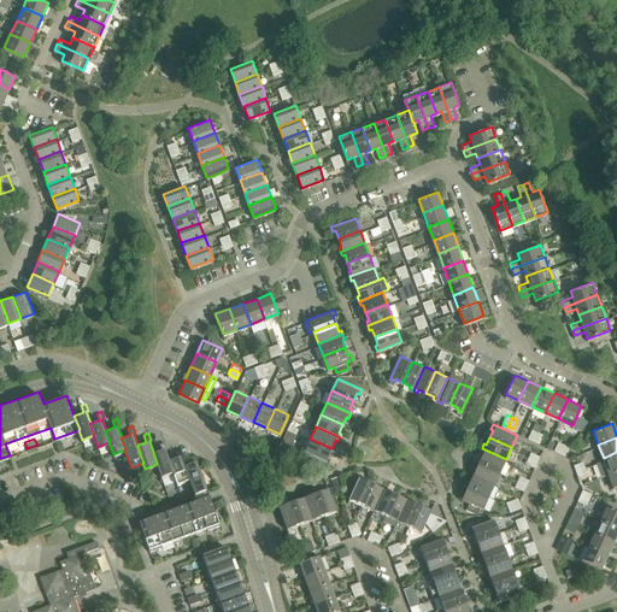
[(328,455),(331,448),(310,439),(305,451),(328,462),(330,457),(328,455)]
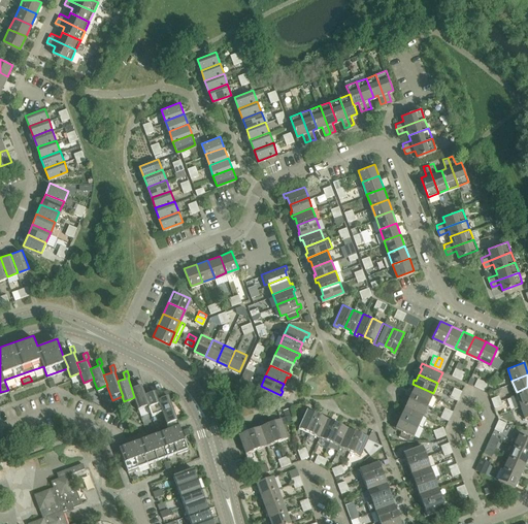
[(137,407),(147,403),(144,393),(141,384),(143,383),(140,377),(136,379),(138,384),(131,387),(134,397),(137,407)]
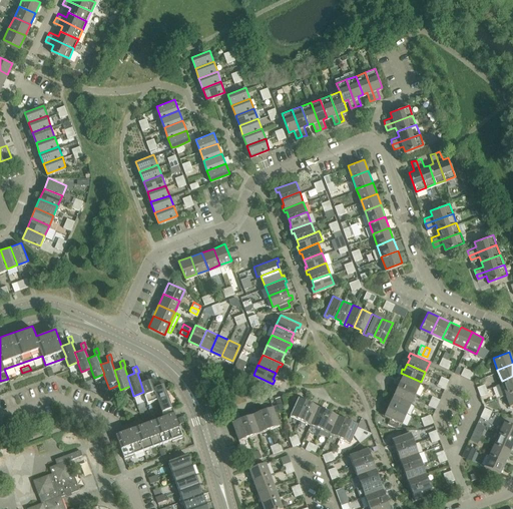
[(464,366),(461,373),(466,375),(469,368),(464,366)]
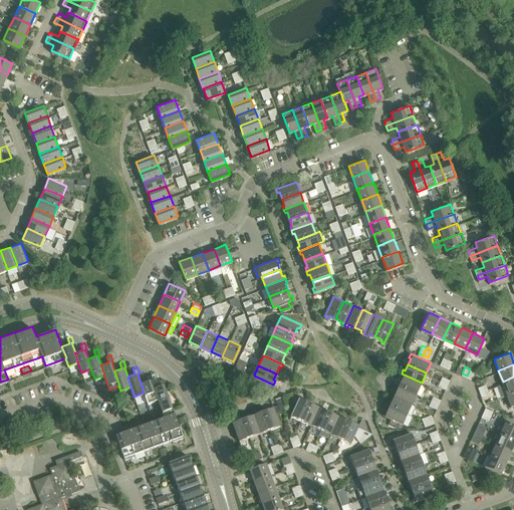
[(470,368),(467,375),(471,377),(475,370),(470,368)]
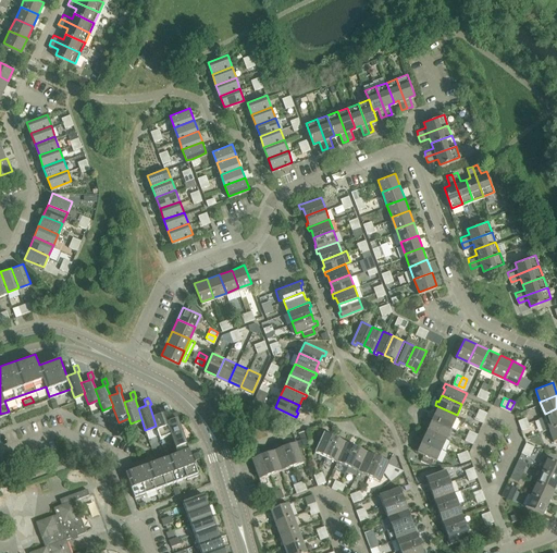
[(159,437),(170,432),(171,432),(166,420),(163,412),(165,410),(163,404),(158,406),(161,413),(152,415),(156,426),(159,437)]
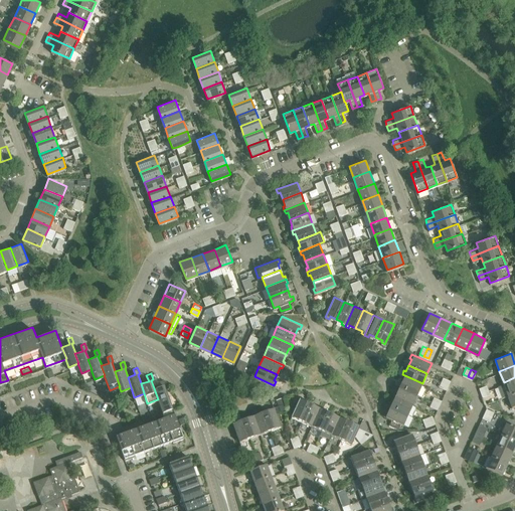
[(417,393),(422,383),(402,374),(400,377),(402,378),(399,384),(417,393)]
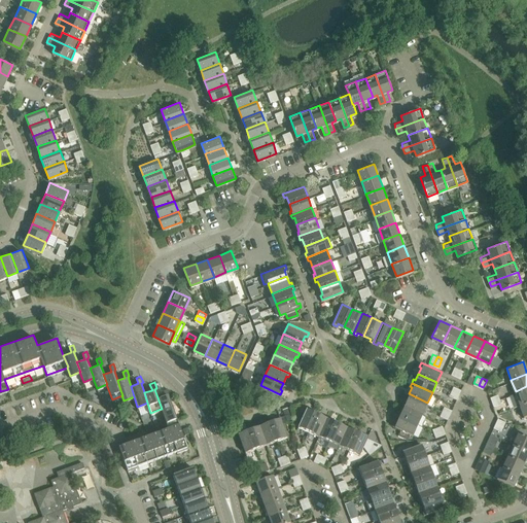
[(453,384),(451,389),(459,392),(461,388),(453,384)]
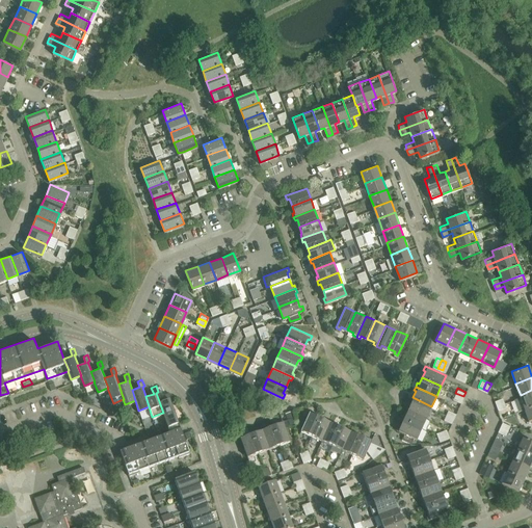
[(167,398),(159,401),(163,413),(162,413),(167,425),(179,421),(169,397),(171,396),(169,390),(164,392),(167,398)]
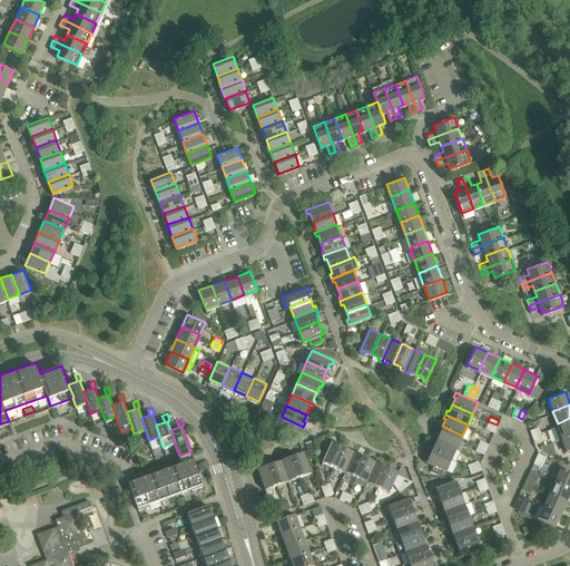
[(562,436),(569,432),(569,418),(558,423),(562,436)]
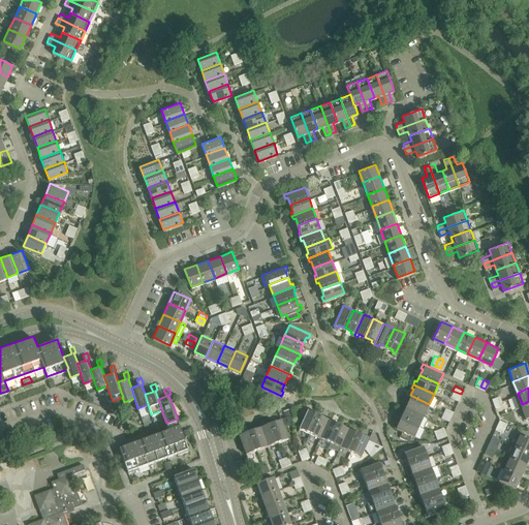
[(453,391),(450,396),(459,399),(461,394),(453,391)]
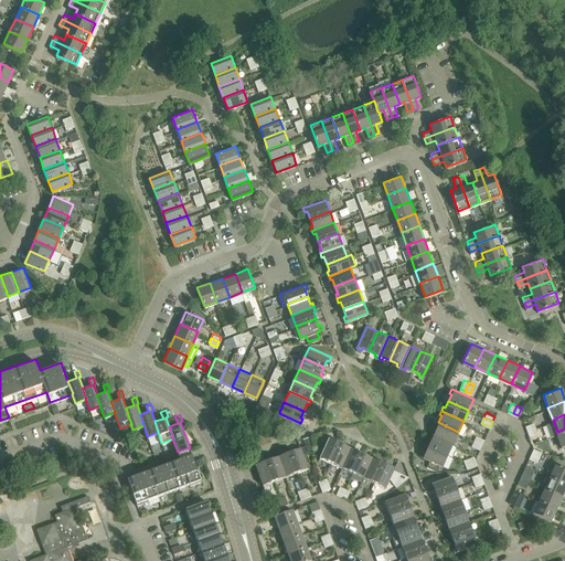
[(454,442),(458,432),(438,422),(435,430),(434,429),(432,432),(454,442)]
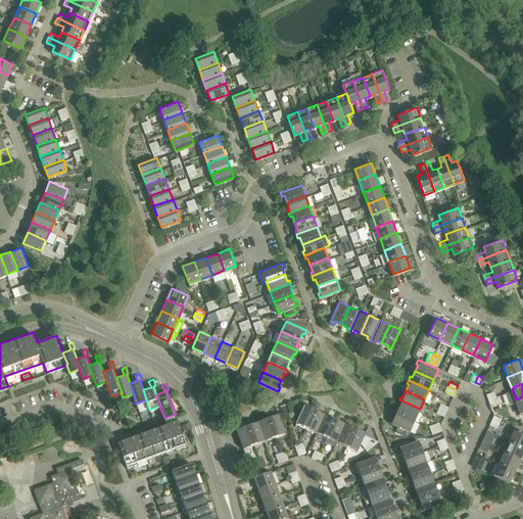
[(415,419),(420,409),(399,399),(397,404),(399,405),(396,411),(415,419)]
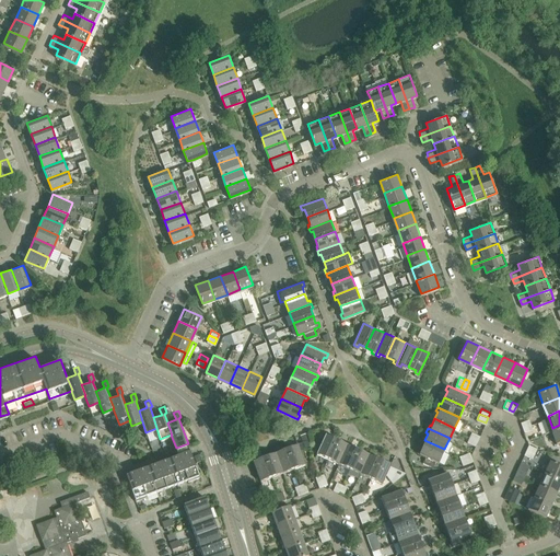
[(328,456),(337,438),(330,435),(331,432),(327,430),(317,452),(328,456)]
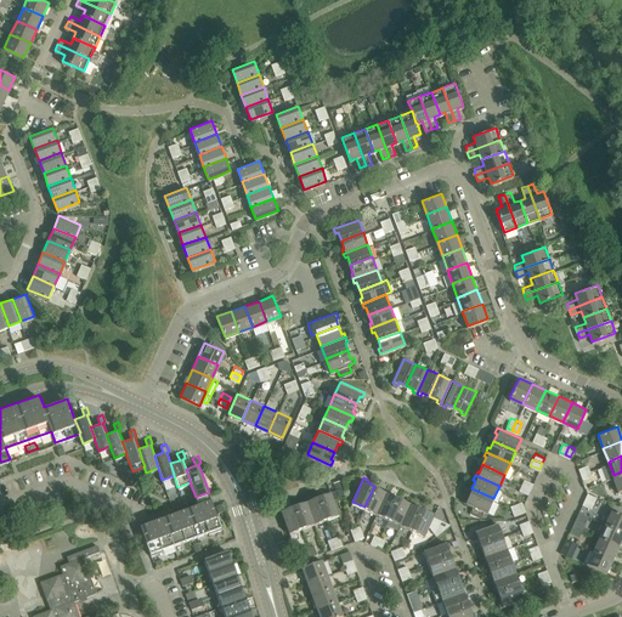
[(524,477),(521,484),(531,487),(533,481),(524,477)]
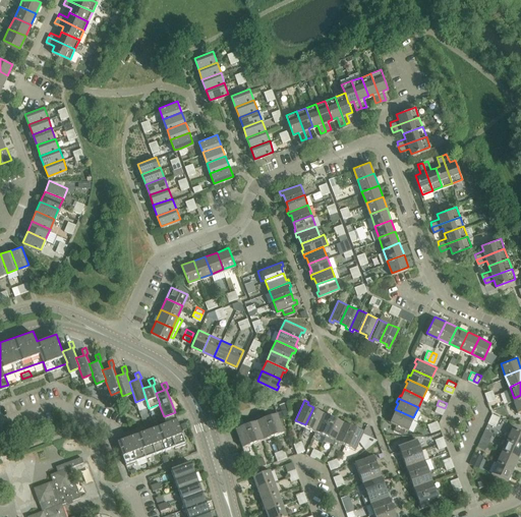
[(437,405),(435,409),(443,413),(445,408),(437,405)]
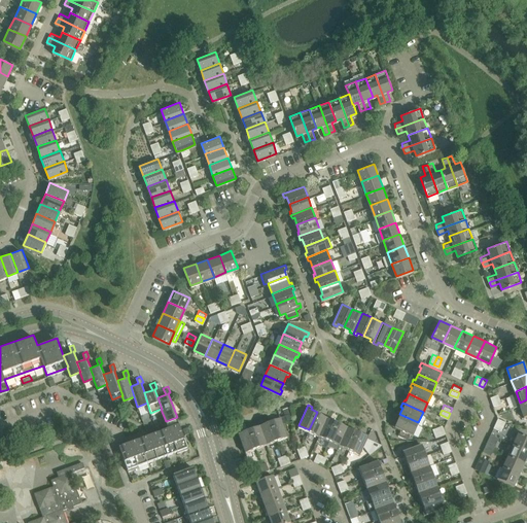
[(324,415),(317,412),(309,429),(319,434),(328,414),(325,413),(324,415)]
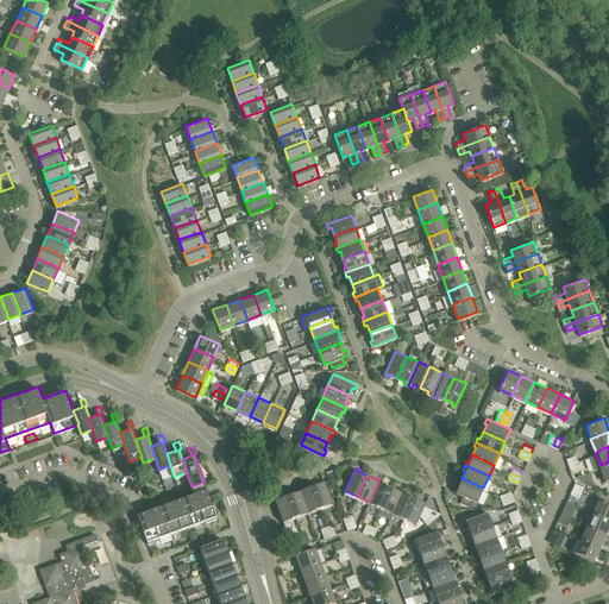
[(320,483),(312,485),(320,507),(333,502),(324,478),(319,479),(320,483)]
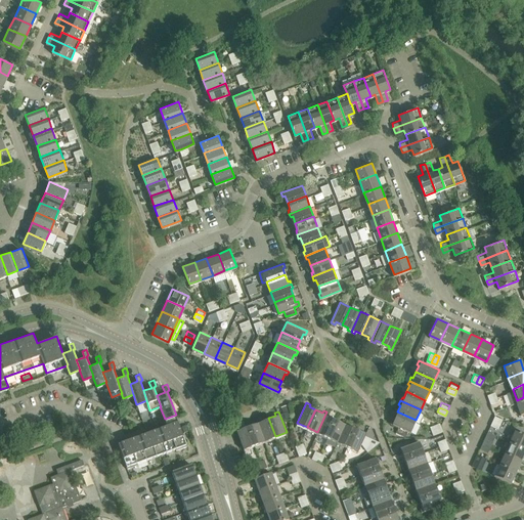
[(326,412),(317,432),(328,436),(336,419),(330,416),(331,414),(326,412)]
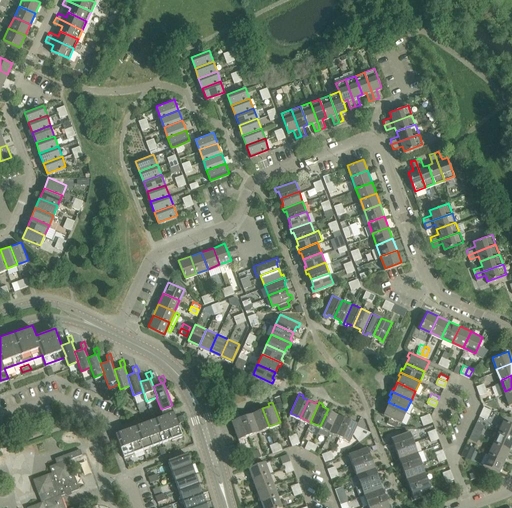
[(401,421),(406,410),(388,402),(385,409),(383,408),(382,412),(389,415),(387,421),(394,424),(397,423),(398,420),(401,421)]
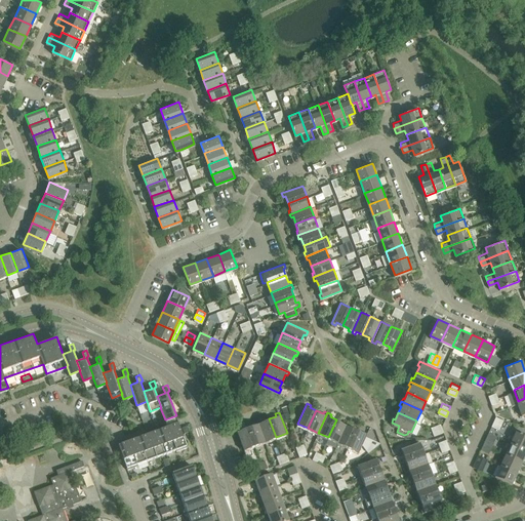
[(187,445),(178,423),(177,418),(171,421),(172,423),(158,428),(158,426),(152,428),(153,430),(124,441),(123,439),(117,441),(127,467),(137,463),(137,462),(175,447),(175,449),(187,445)]
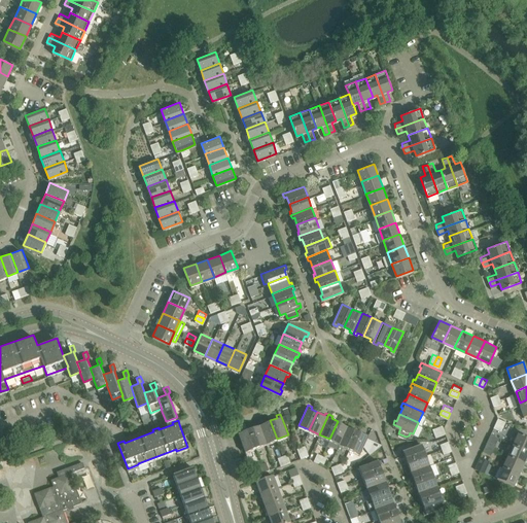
[(258,422),(267,443),(277,439),(270,420),(264,422),(262,420),(258,422)]
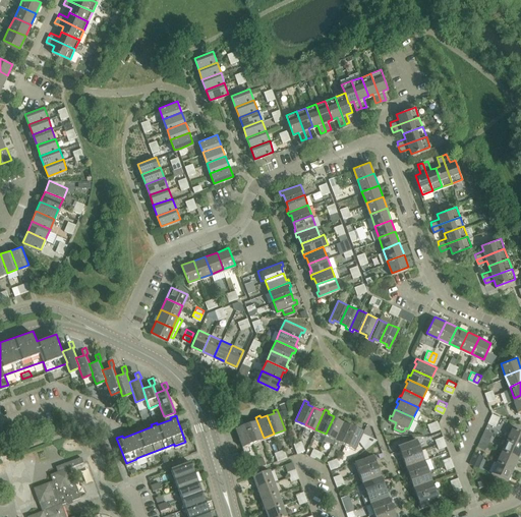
[(340,419),(334,416),(326,434),(336,439),(345,418),(341,417),(340,419)]
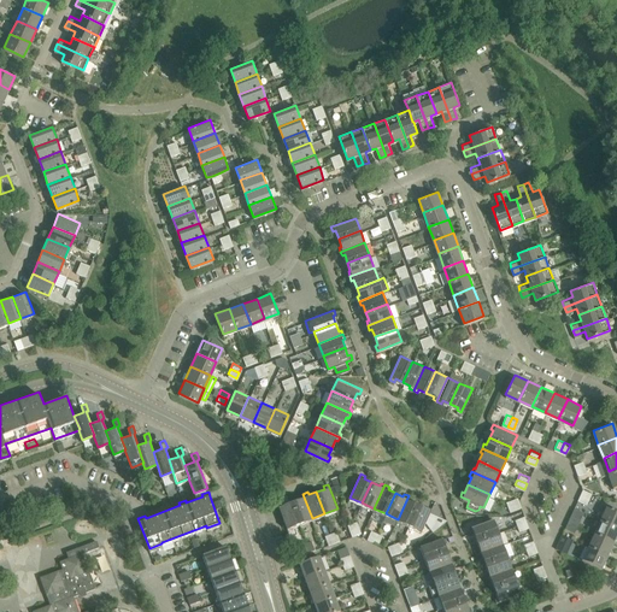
[(299,498),(292,501),(300,523),(312,518),(303,494),(299,495),(299,498)]
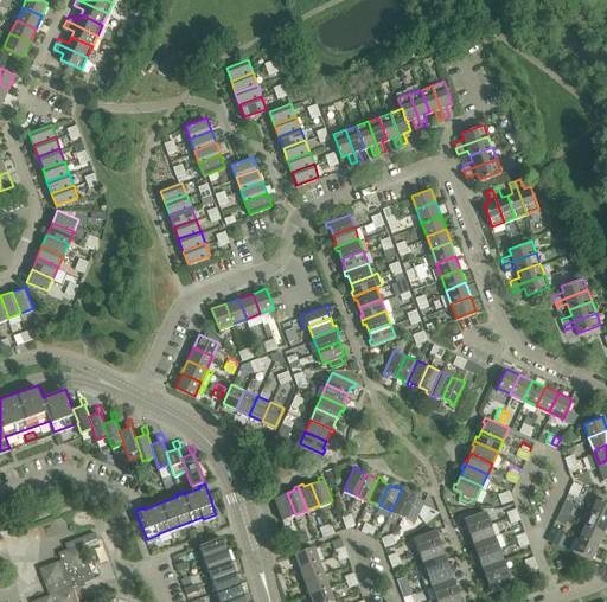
[(402,516),(411,495),(404,492),(406,490),(402,487),(391,511),(402,516)]
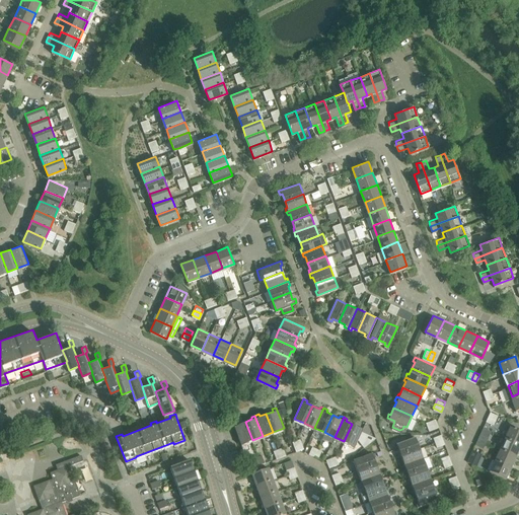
[(241,444),(252,440),(245,422),(238,424),(238,422),(234,423),(241,444)]
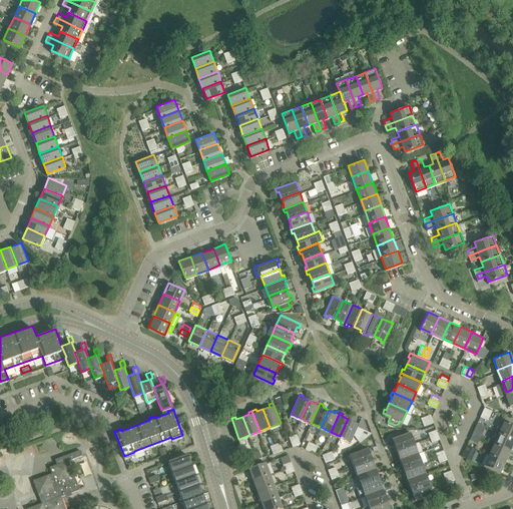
[(355,422),(348,419),(340,436),(351,441),(360,421),(356,419),(355,422)]
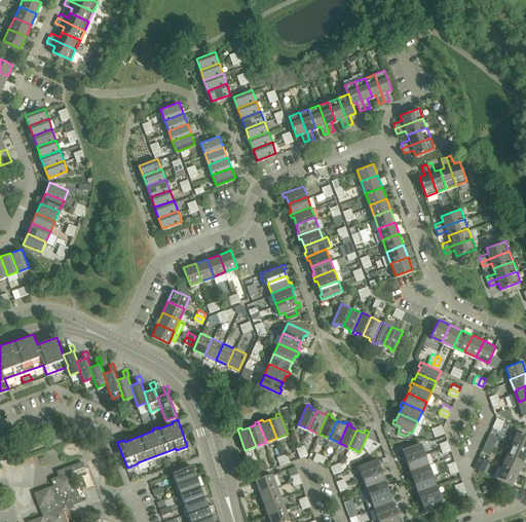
[(513,442),(525,447),(525,434),(517,431),(513,442)]
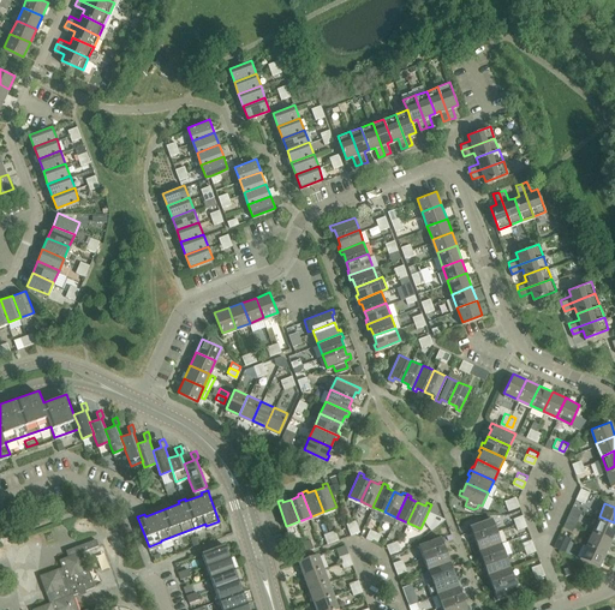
[(569,512),(567,518),(575,521),(578,515),(569,512)]
